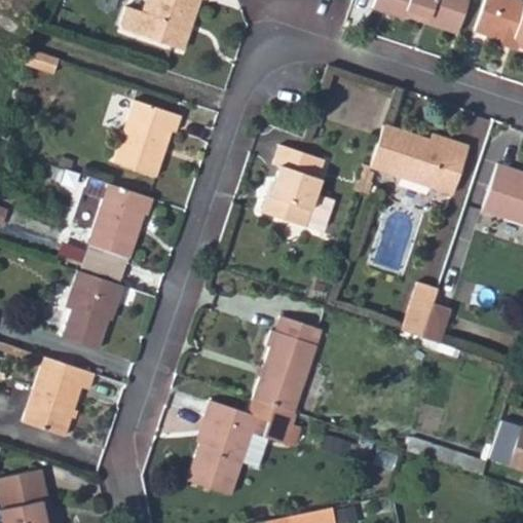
[(135,37),(178,51),(187,26),(191,27),(200,1),(204,2),(206,0),(147,0),(142,15),(135,37)]
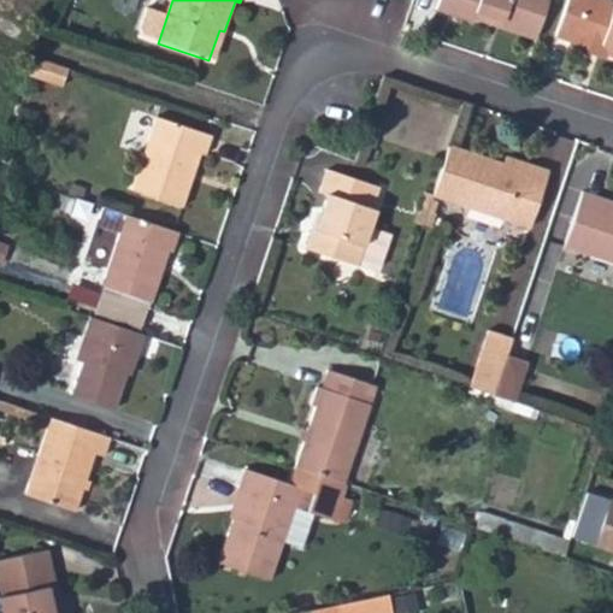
[(438,0),(436,7),(472,19),(473,16),(476,10),(501,18),(499,24),(537,37),(550,0),(438,0)]
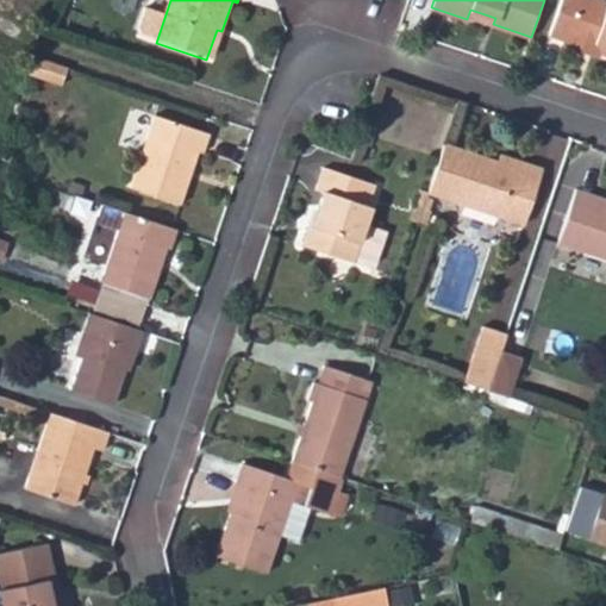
[(587,55),(591,48),(601,52),(605,54),(605,0),(603,0),(563,0),(553,35),(567,39),(564,47),(587,55)]
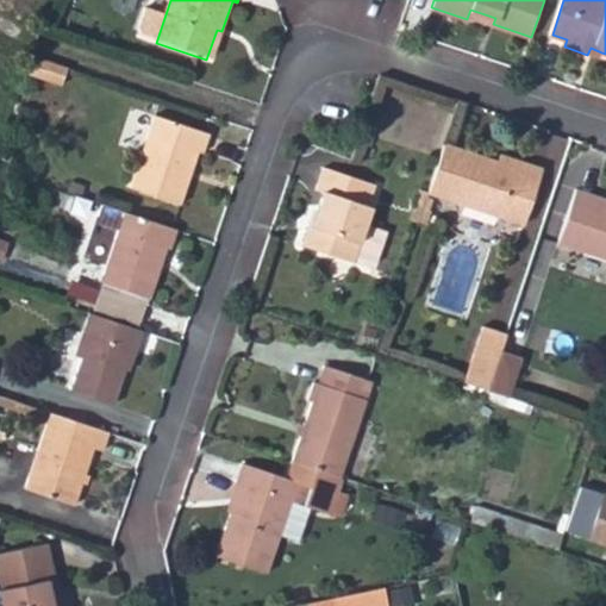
[(468,16),(493,24),(495,18),(470,10),(468,16)]
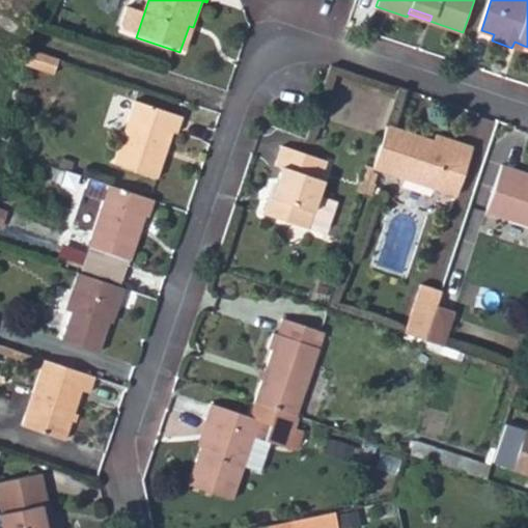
[(136,37),(143,16),(126,9),(119,27),(126,34),(136,37)]
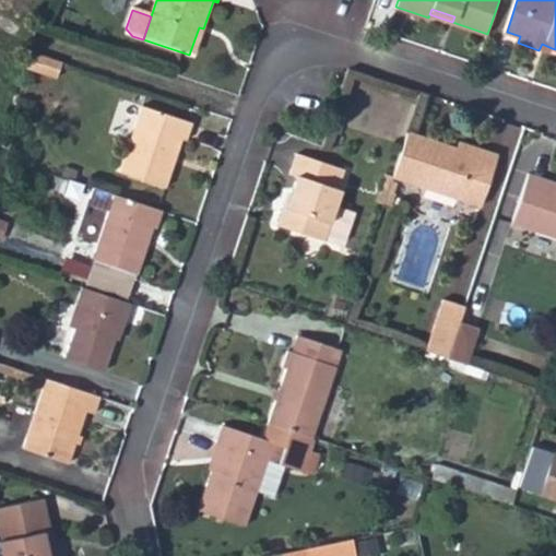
[(189,55),(193,57),(203,28),(199,27),(189,55)]
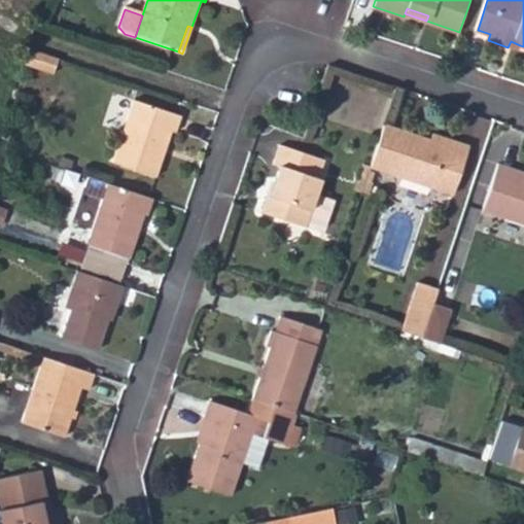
[(508,47),(519,51),(520,45),(511,41),(508,47)]
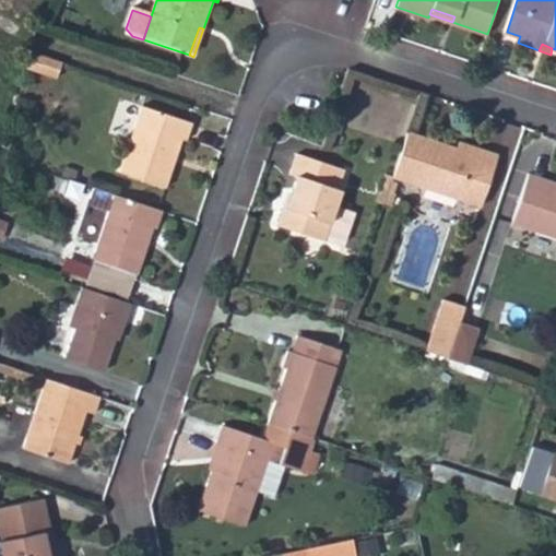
[(66,63),(33,52),(27,69),(59,80),(66,63)]
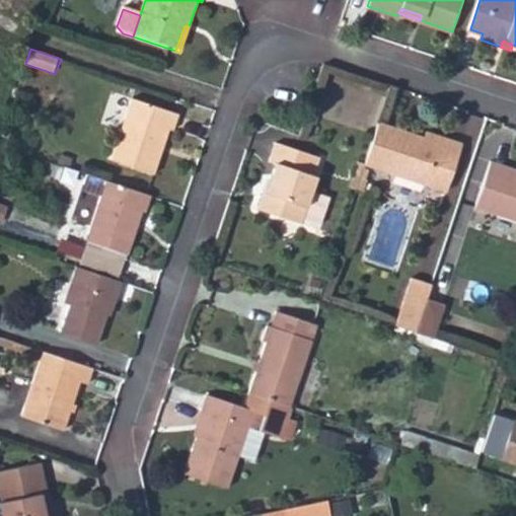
[(112,161),(153,175),(163,148),(168,131),(173,132),(179,116),(132,99),(112,161)]
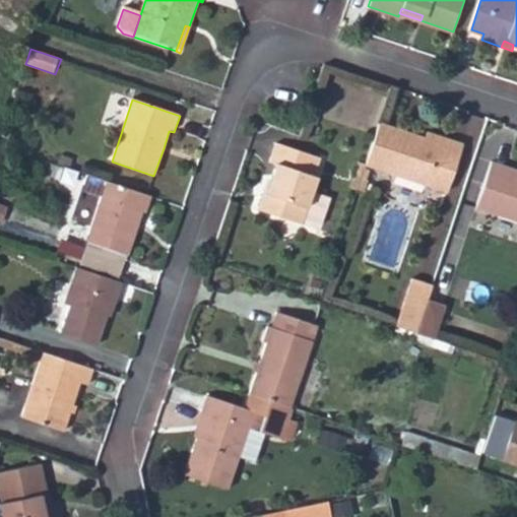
[(367,166),(448,192),(464,144),(430,133),(427,139),(381,124),(367,166)]
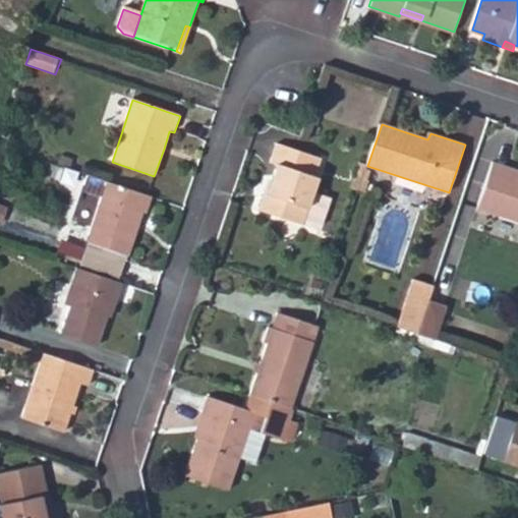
[(323,158),(279,145),(273,163),(281,165),(272,193),(268,192),(262,211),(304,225),(305,224),(320,228),(324,225),(333,198),(315,192),(320,178),(317,177),(323,158)]
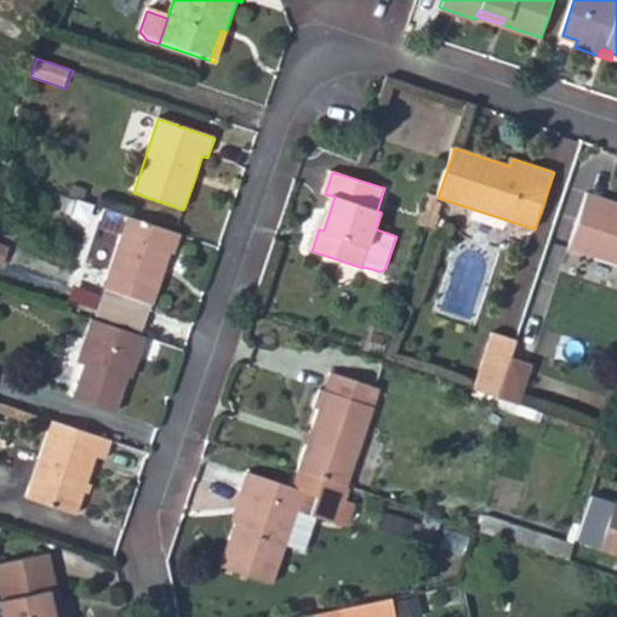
[(569,249),(616,263),(616,203),(588,193),(569,249)]
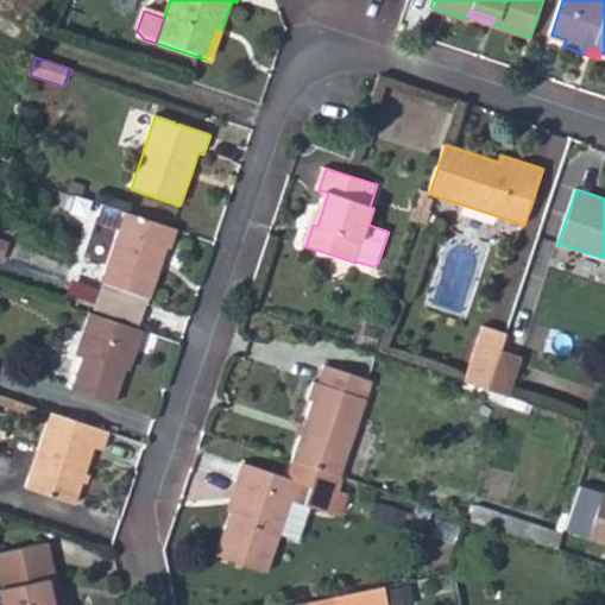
[(125,213),(101,284),(149,301),(166,251),(170,252),(177,231),(125,213)]
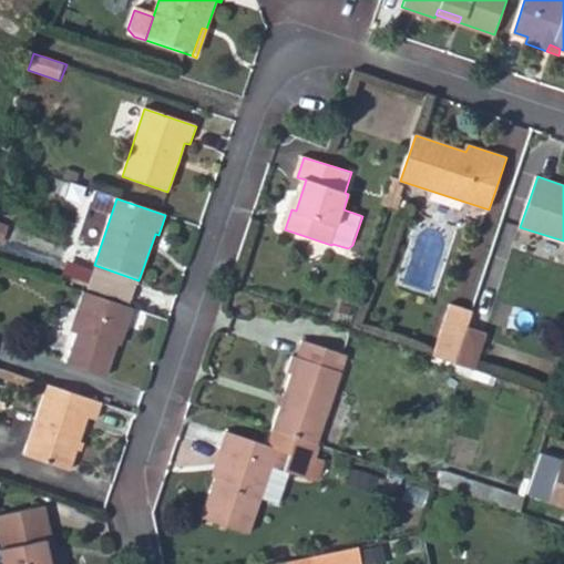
[(77,334),(67,362),(105,376),(121,328),(125,329),(133,307),(84,290),(77,311),(83,314),(77,334)]
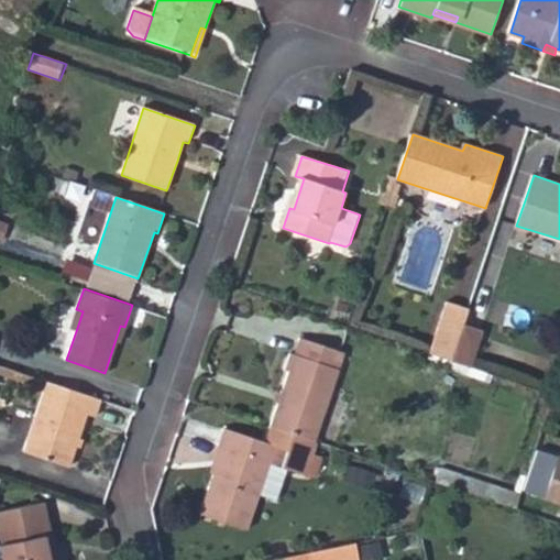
[(428,354),(451,362),(463,326),(469,309),(447,302),(428,354)]
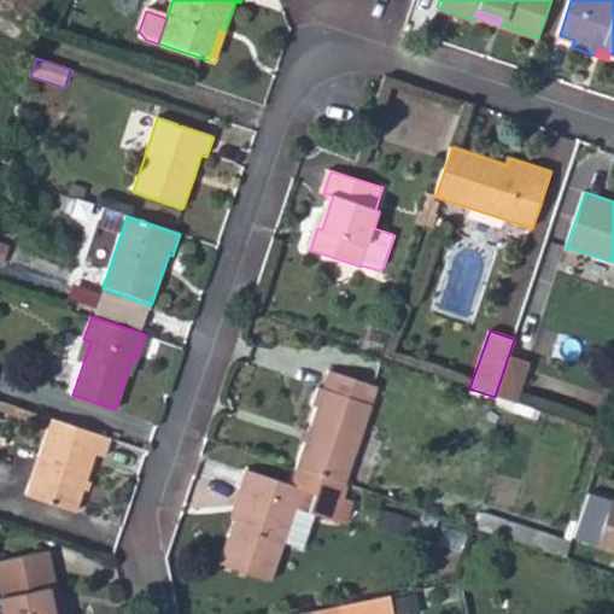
[(76,362),(83,363),(91,341),(83,339),(76,362)]
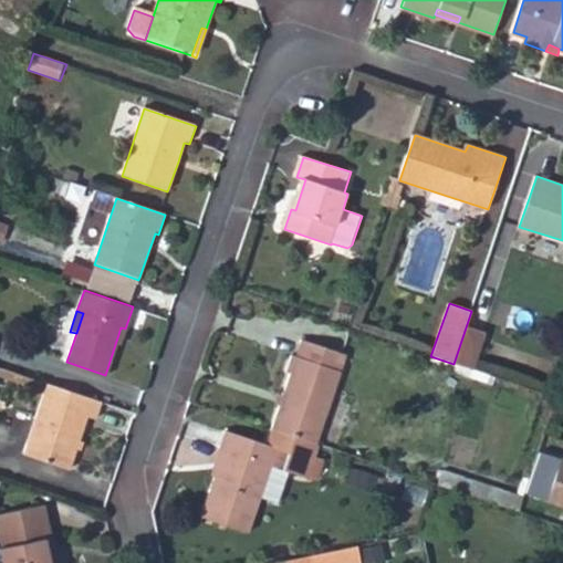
[(485,333),(466,327),(454,364),(472,371),(485,333)]
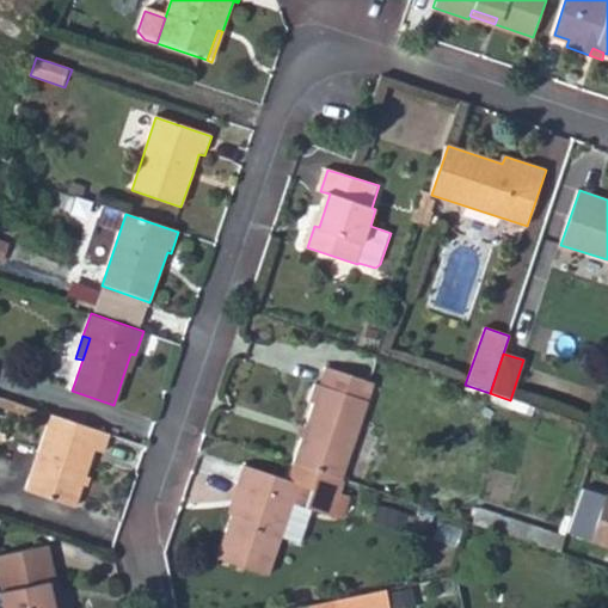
[(294,462),(342,478),(375,381),(327,366),(321,384),(317,382),(311,400),(315,401),(294,462)]
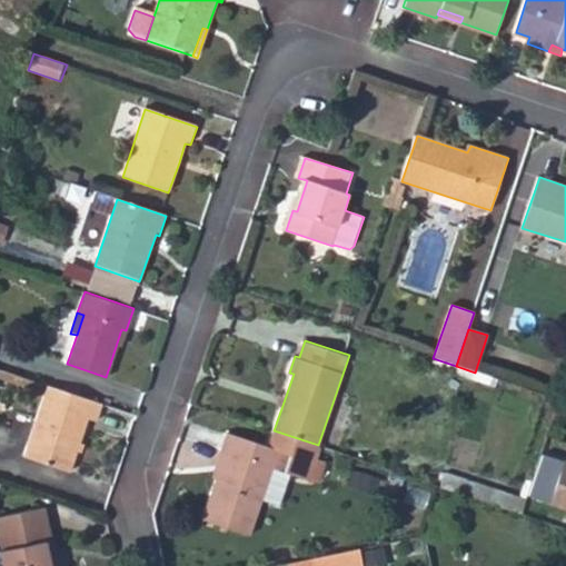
[(49,385),(25,456),(70,472),(89,418),(97,420),(102,403),(49,385)]
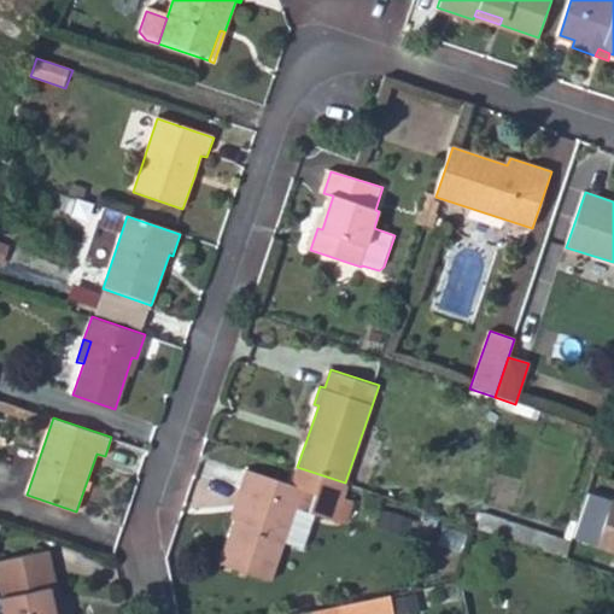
[(297,467),(292,484),(245,467),(239,486),(241,486),(218,559),(272,577),(296,506),(333,519),(345,483),(297,467)]
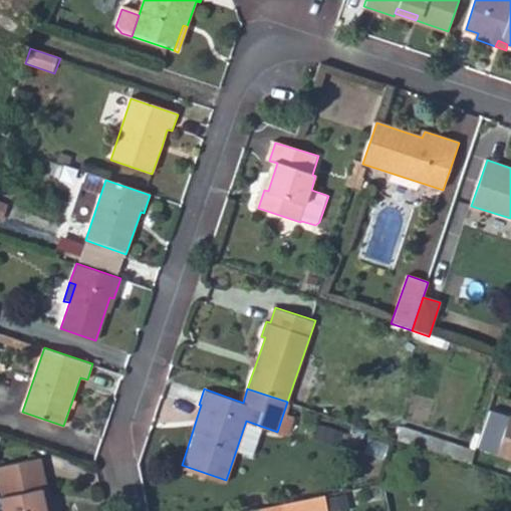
[(510,421),(491,414),(479,450),(510,460),(510,421)]
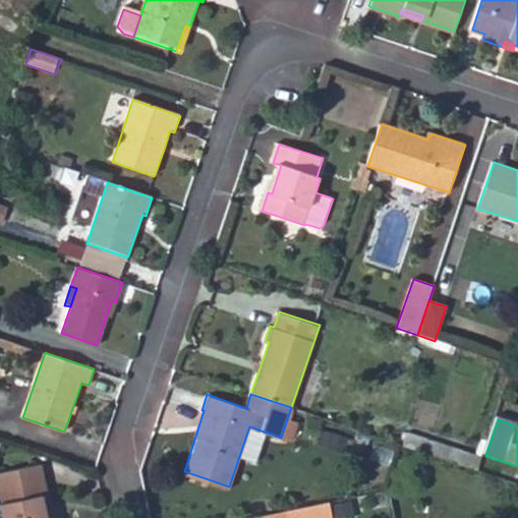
[(43,500),(49,499),(43,467),(0,474),(0,481),(5,505),(0,506),(0,517),(46,517),(46,515),(43,500)]
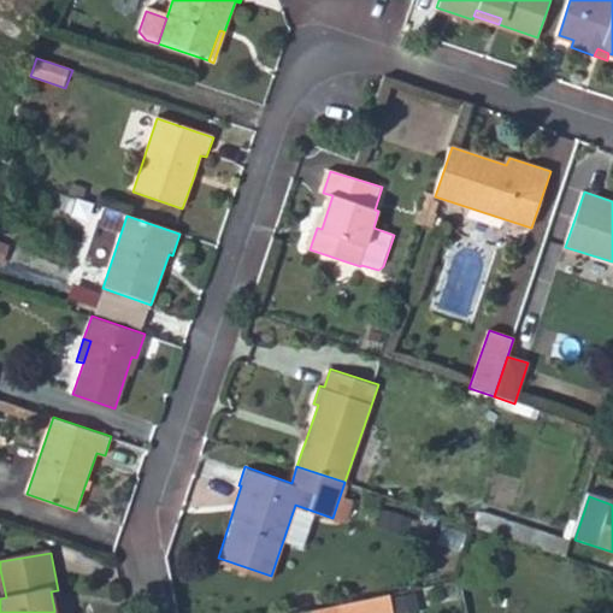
[(51,591),(54,609),(62,608),(58,590),(51,591)]
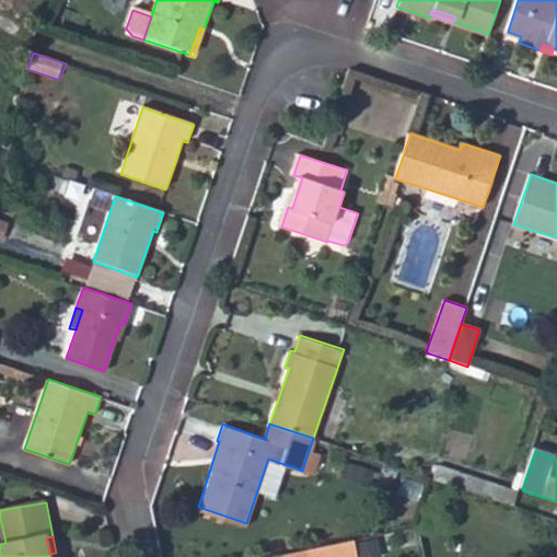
[(283,556),(346,556),(344,544),(283,556)]
